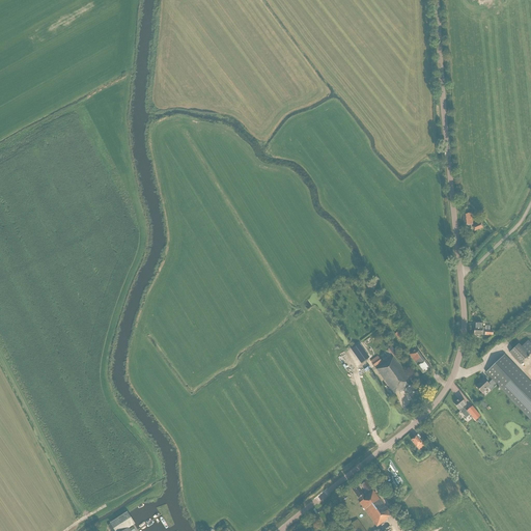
[(470,226),(473,225),(471,214),(468,214),(463,215),(464,226),(470,226)]
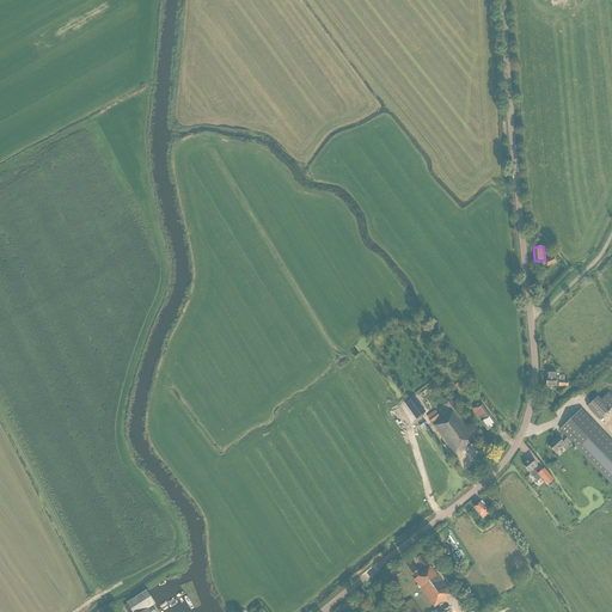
[(558,386),(558,378),(556,378),(556,373),(548,373),(548,379),(546,379),(546,386),(555,386),(558,386)]
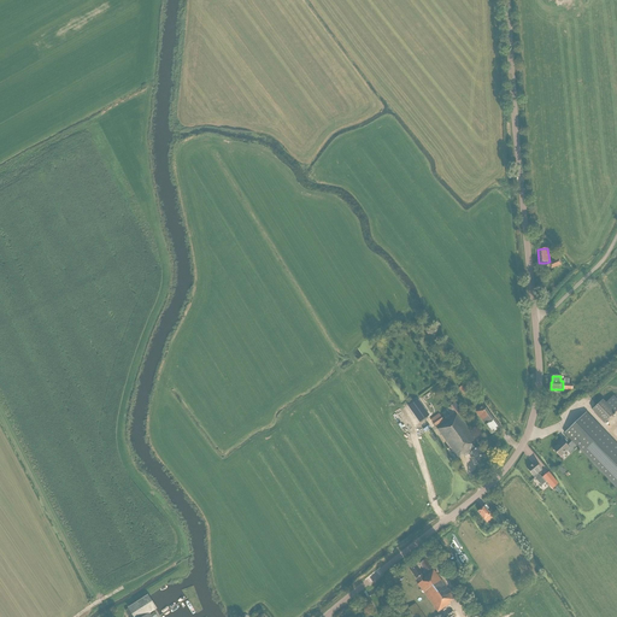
[(428,415),(418,400),(409,406),(419,422),(428,415)]
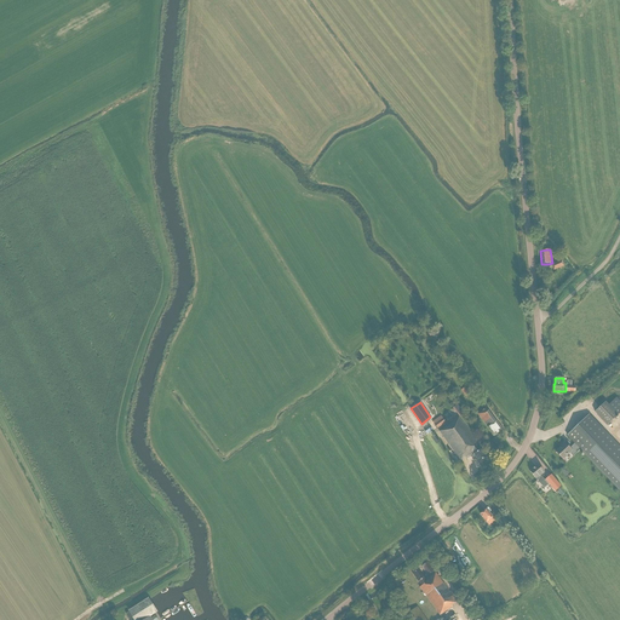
[(608,425),(618,415),(606,402),(595,412),(608,425)]
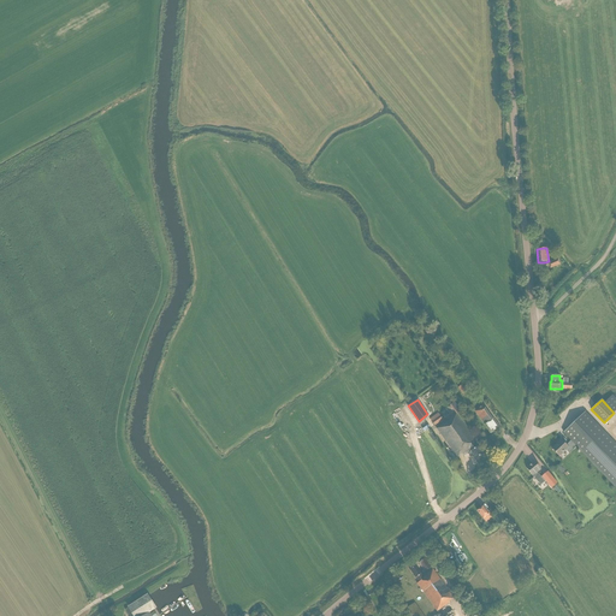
[(492,419),(483,406),(475,412),(491,433),(499,427),(493,419),(492,419)]
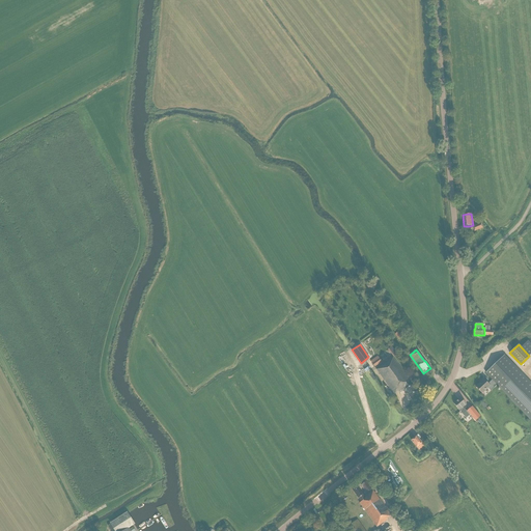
[(374,366),(381,362),(382,362),(378,356),(370,361),(374,366)]
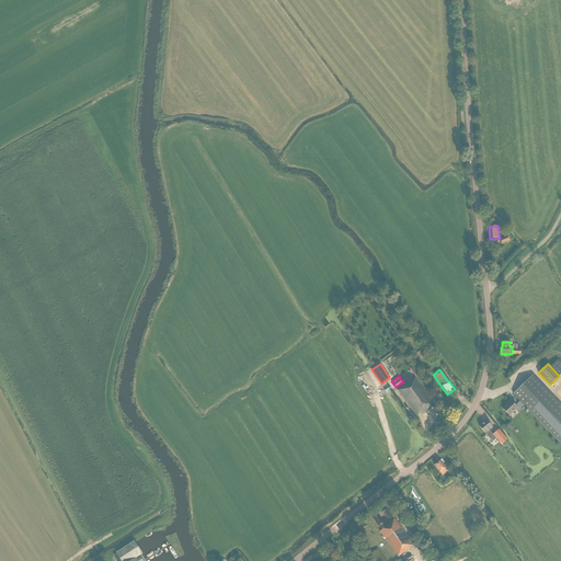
[(560,444),(560,404),(534,376),(514,395),(521,401),(516,405),(511,401),(503,409),(510,415),(516,410),(519,413),(525,407),(560,444)]
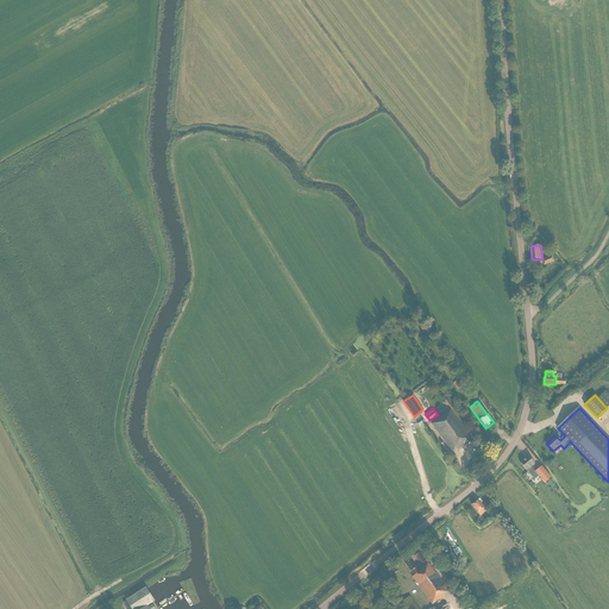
[(607,429),(608,427),(608,410),(608,409),(597,419),(607,429)]
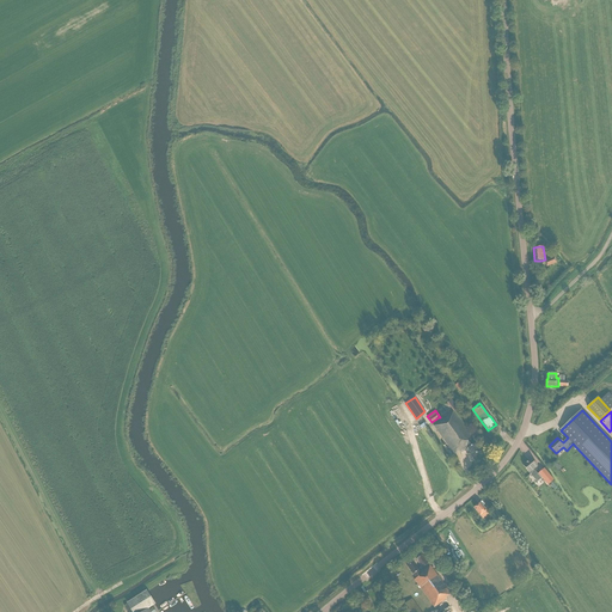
[(481,452),(472,440),(473,440),(453,412),(434,426),(454,454),(459,451),(459,452),(466,446),(473,457),(481,452)]
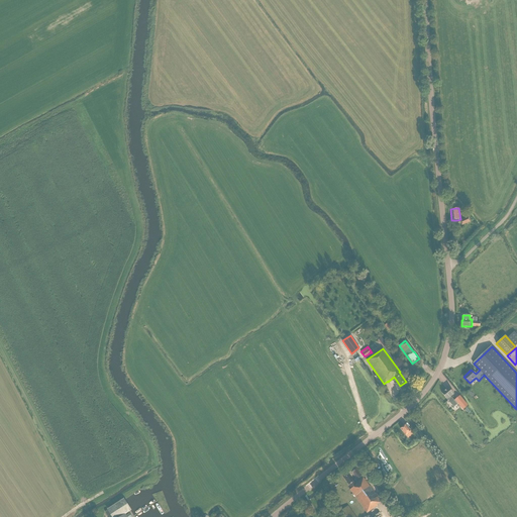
[(451,398),(450,397),(454,394),(448,387),(441,393),(447,400),(448,401),(453,407),(456,404),(454,401),(456,399),(453,396),(451,398)]
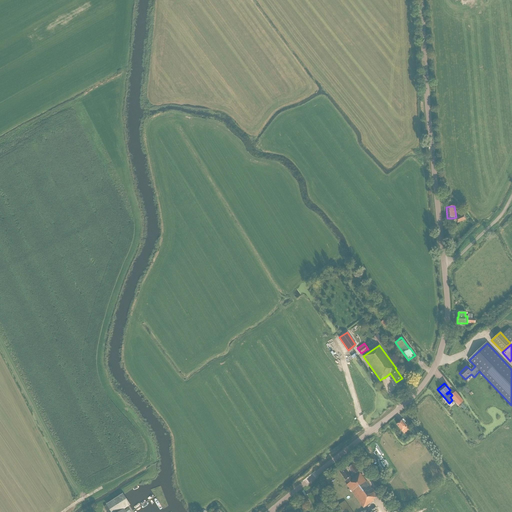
[(458,412),(455,407),(453,405),(448,409),(450,411),(451,410),(455,415),(458,412)]
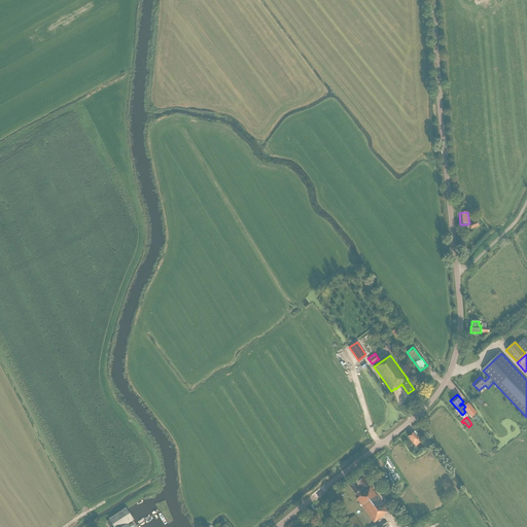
[(416,447),(421,443),(419,441),(414,433),(408,437),(414,445),(416,447)]
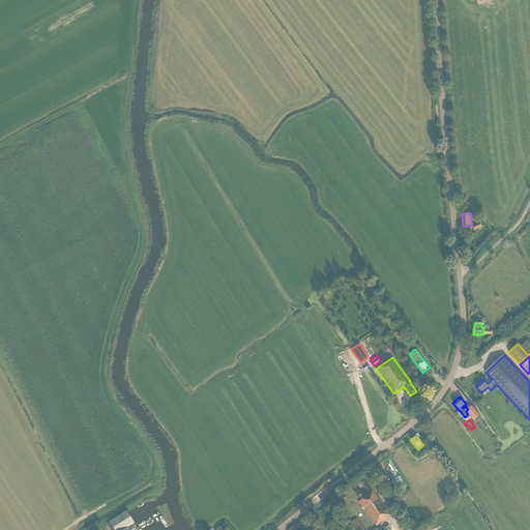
[(390,514),(365,480),(360,484),(365,492),(366,491),(367,493),(363,496),(357,487),(353,491),(360,501),(359,502),(376,526),(387,518),(386,518),(390,514)]
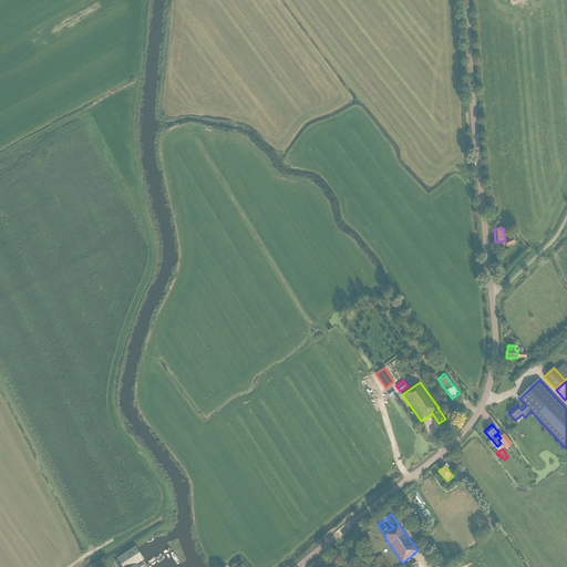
[(140,566),(137,564),(143,559),(135,547),(119,558),(123,566),(140,566)]
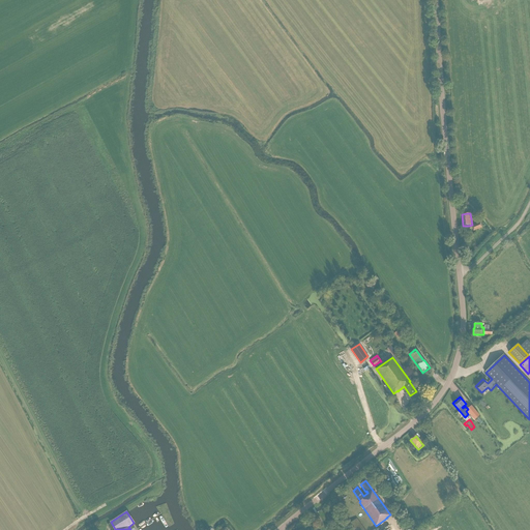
[(364,529),(361,525),(357,519),(348,525),(350,528),(348,529),(364,529)]
